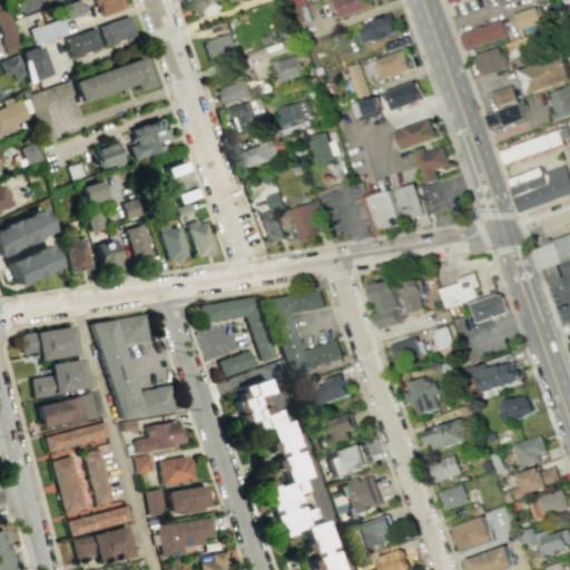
[(0,0),(0,56),(22,47),(1,0),(0,0)]
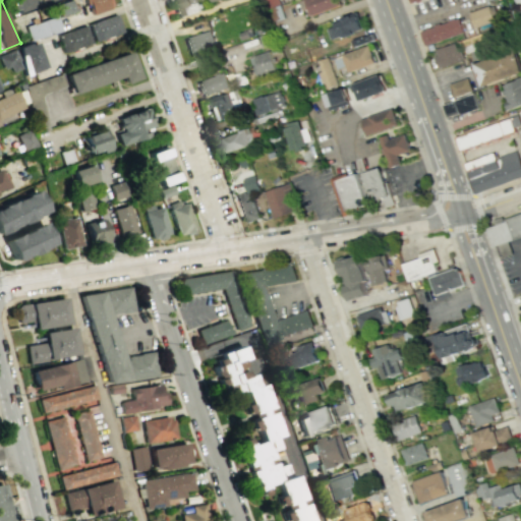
[(68,0),(63,0),(53,4),(58,16),(75,10),(73,4),(71,5),(68,0)]
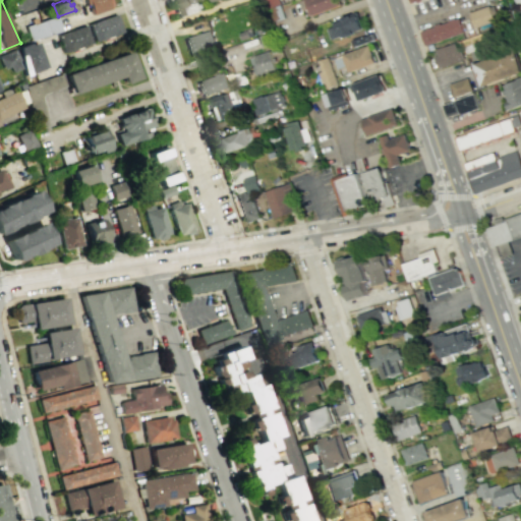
[(109,0),(111,4),(106,6),(107,8),(90,14),(87,4),(84,5),(82,0),(109,0)]
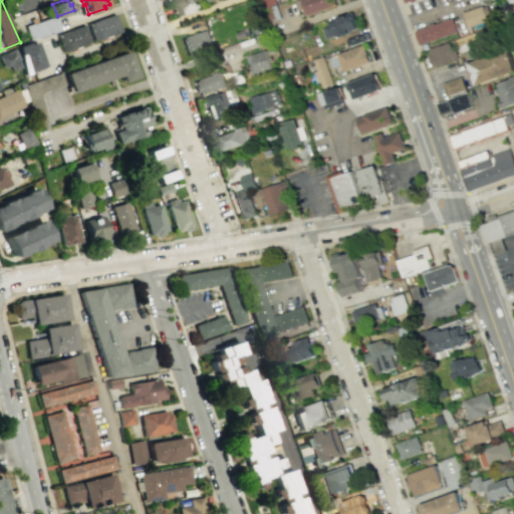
[(176,17),(174,12),(171,13),(169,6),(172,6),(170,0),(195,0),(197,3),(199,2),(200,6),(197,7),(197,10),(176,17)]
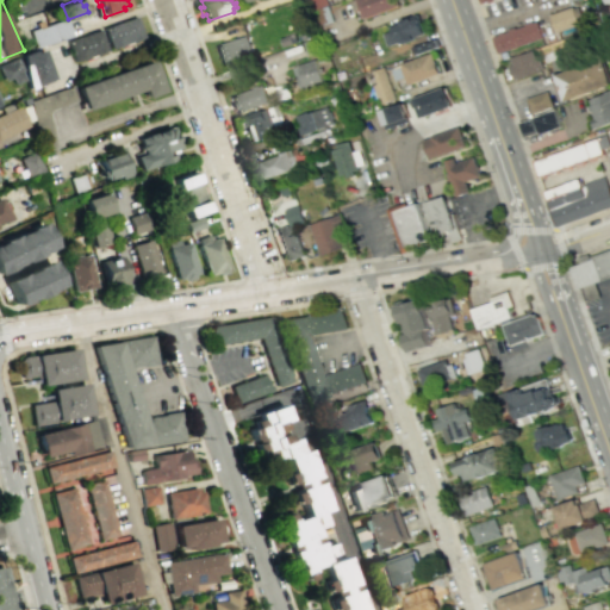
[(359,0),(366,17),(398,5),(396,0),(359,0)]
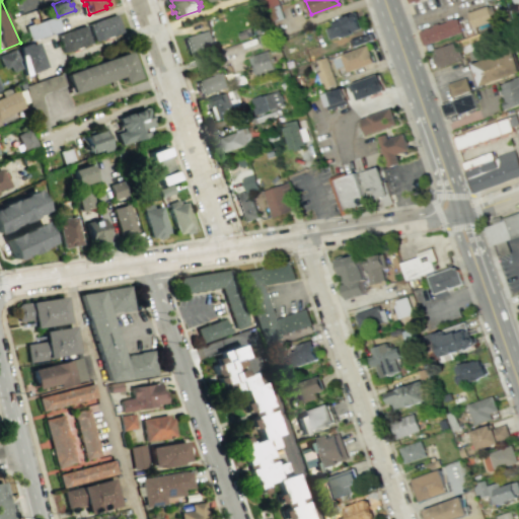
[(485,5),(464,12),(470,27),(494,18),(490,5),(486,7),(485,5)]
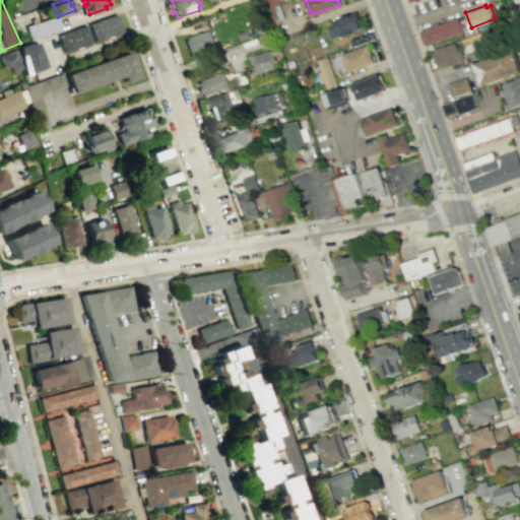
[(92,42),(120,30),(114,13),(85,23),(92,42)]
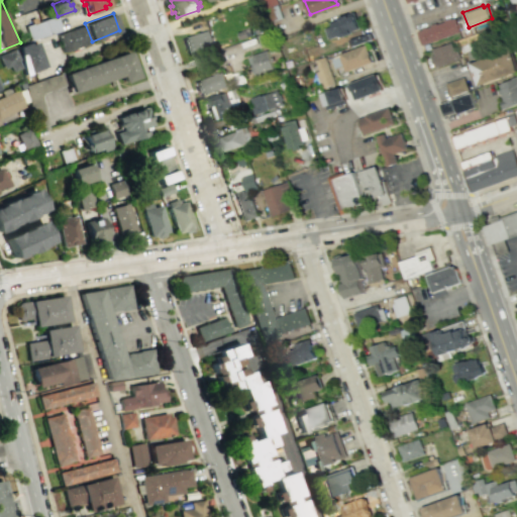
[(54,14),(34,21),(33,17),(28,18),(29,22),(23,25),(28,40),(59,29),(54,14)]
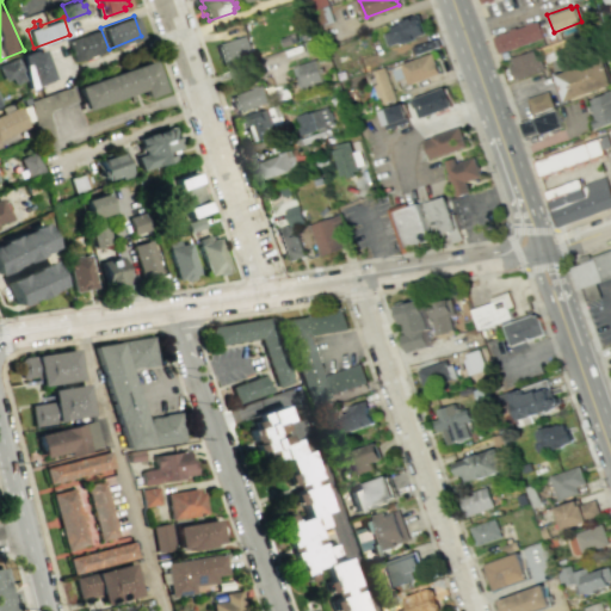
[(395,24),(420,17),(425,34),(417,36),(417,39),(388,48),(384,35),(396,31),(395,24)]
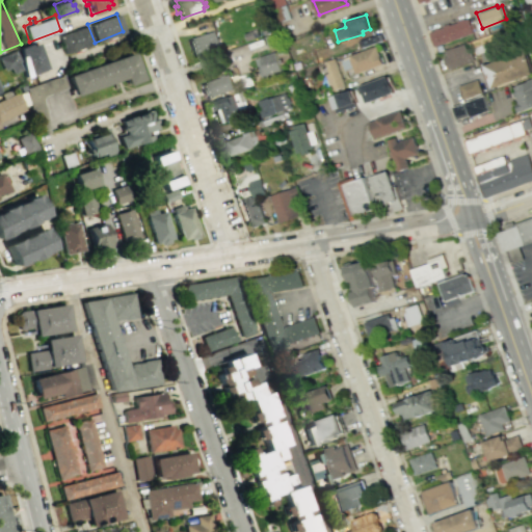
[(430,32),(435,47),(473,33),(468,20),(430,32)]
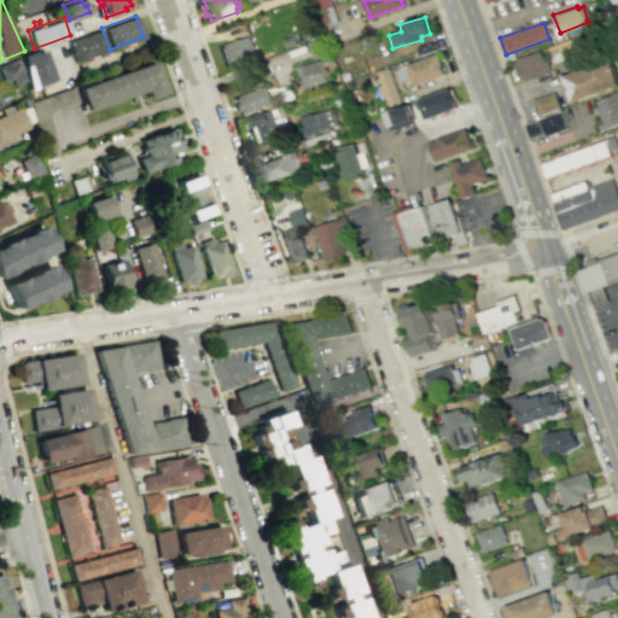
[(65,41),(74,62),(80,59),(82,60),(99,54),(100,53),(106,51),(99,29),(65,41)]
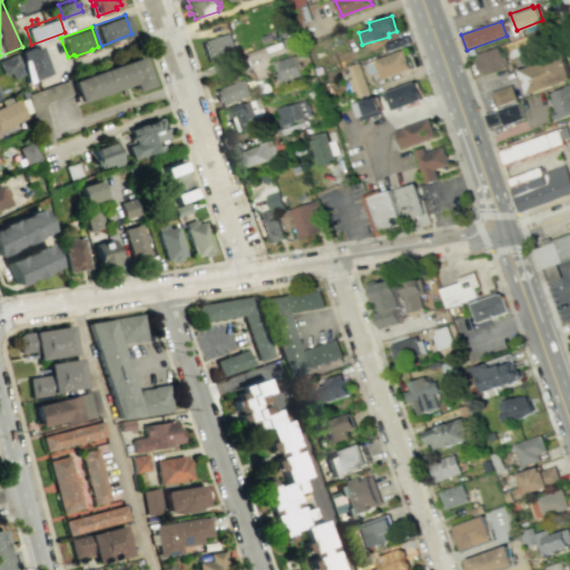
[(200,45),(207,64),(237,51),(229,32),(200,45)]
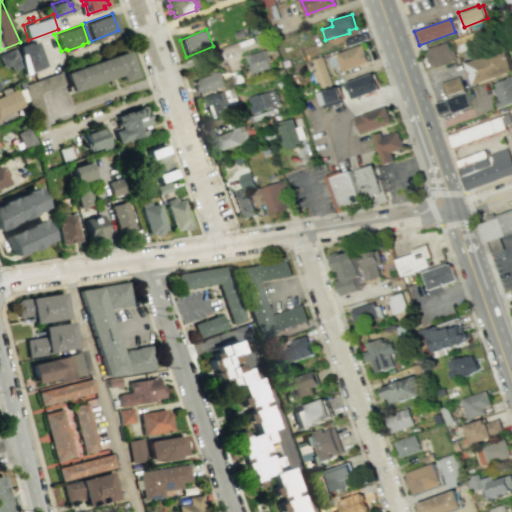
[(254,35),(258,45),(269,41),(265,31),(254,35)]
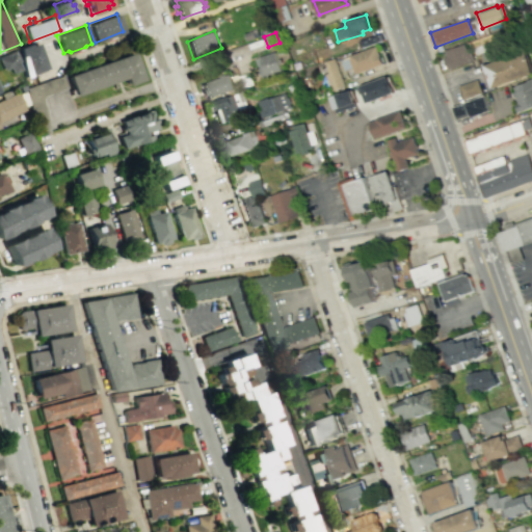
[(17,48),(19,60),(22,77),(44,69),(34,43),(27,45),(27,44),(17,48)]
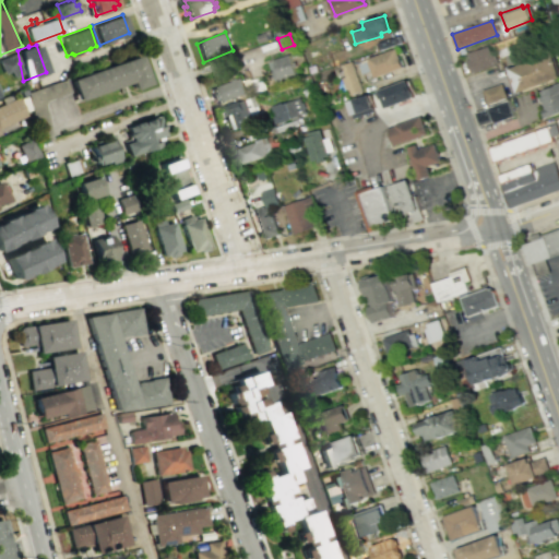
[(466,52),(468,59),(464,60),(468,72),(473,71),(474,72),(494,66),(492,64),(497,62),(494,54),(489,55),(486,45),(466,52)]
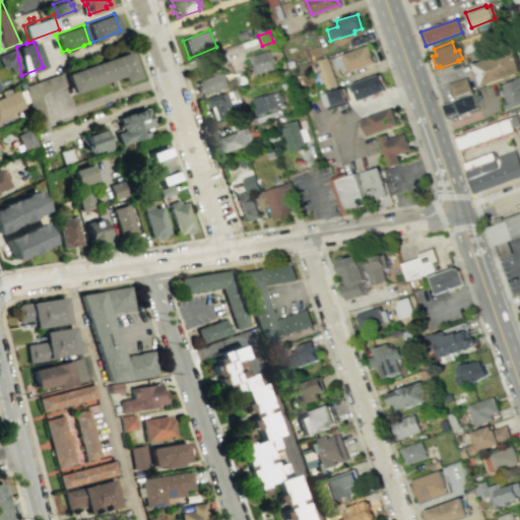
[(347,72),(345,65),(336,68),(333,58),(368,46),(374,63),(347,72)]
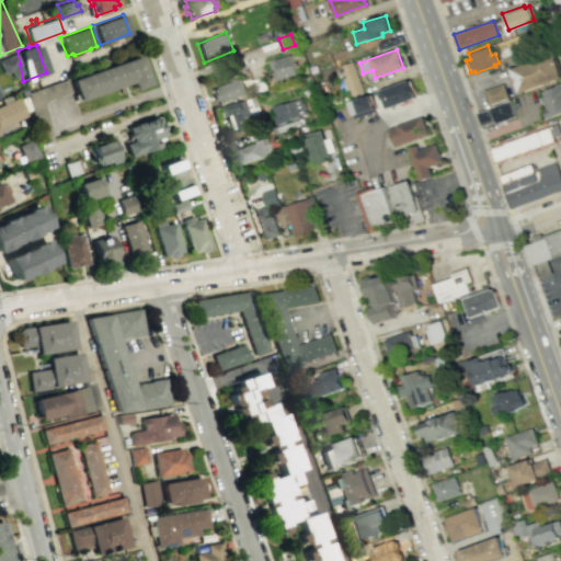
[(0,58),(0,70),(1,73),(8,70),(11,77),(21,72),(18,65),(20,64),(14,52),(0,58)]
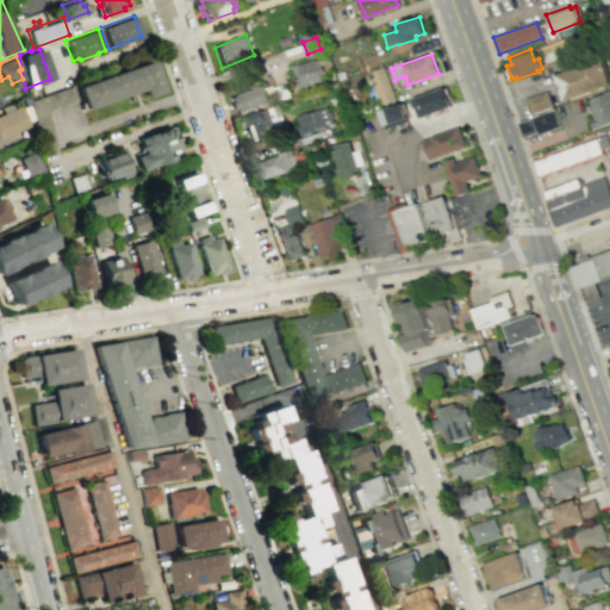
[(554,74),(562,100),(609,83),(601,57),(554,74)]
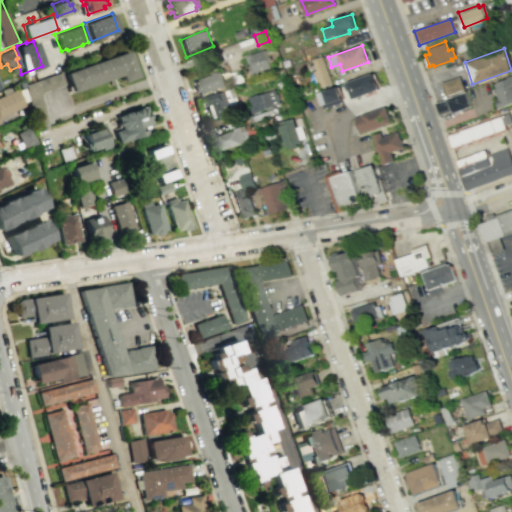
[(244,56),(251,75),(271,68),(268,61),(272,60),(270,55),(267,56),(265,49),(244,56)]
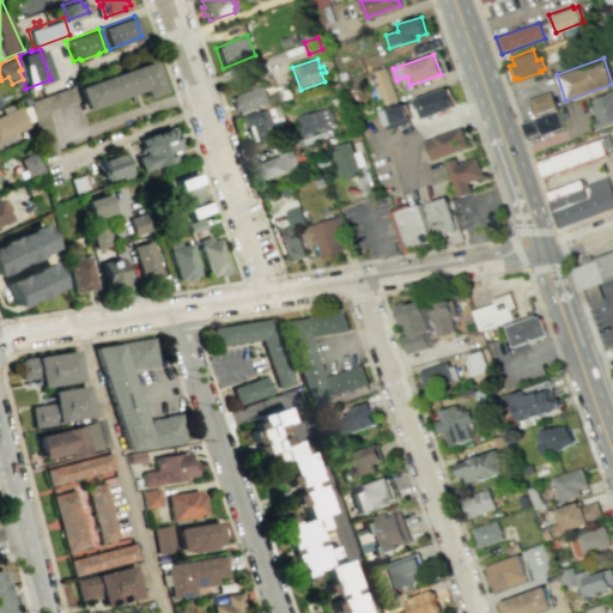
[(150,60),(162,91),(144,98),(140,90),(83,110),(74,86),(150,60)]
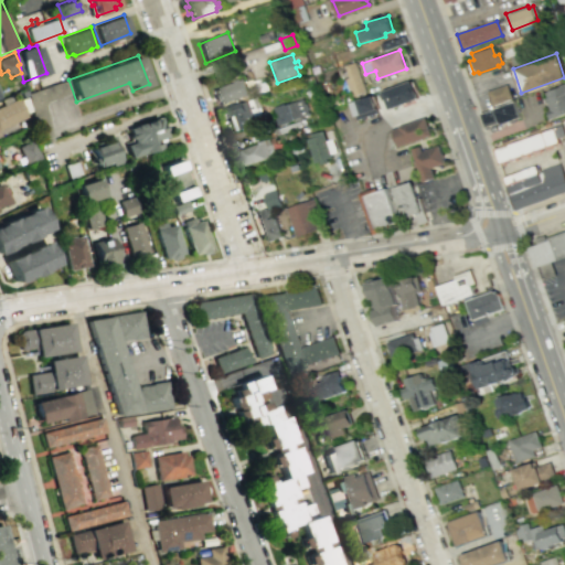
[(347,66),(358,63),(368,93),(354,97),(352,91),(350,91),(347,80),(351,78),(347,66)]
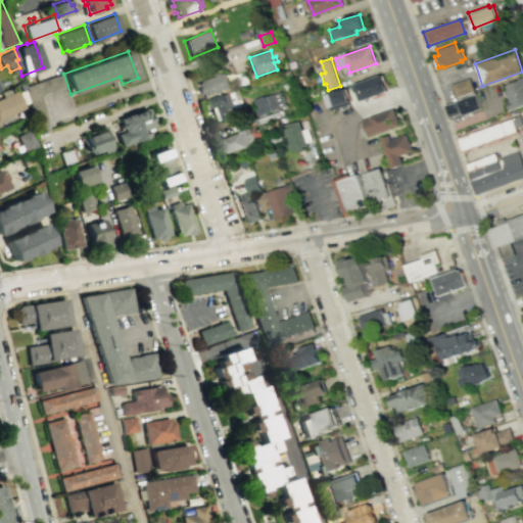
[(196,83),(226,72),(228,76),(233,74),(234,76),(245,72),(249,83),(202,100),(196,83)]
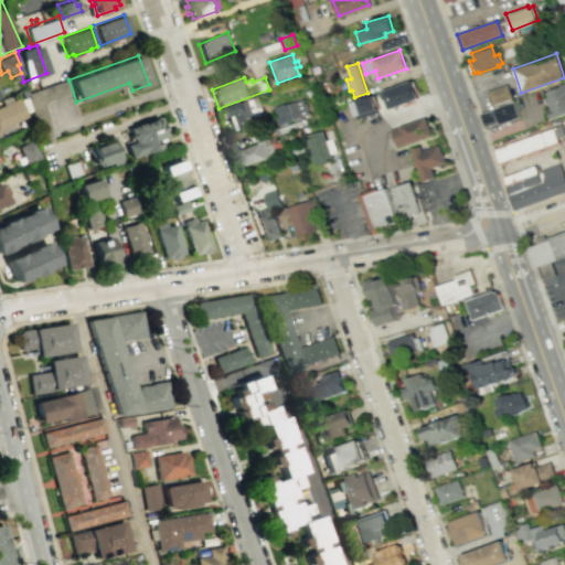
[(64,80),(24,93),(33,141),(50,140),(42,105),(43,102),(68,93),(64,80)]
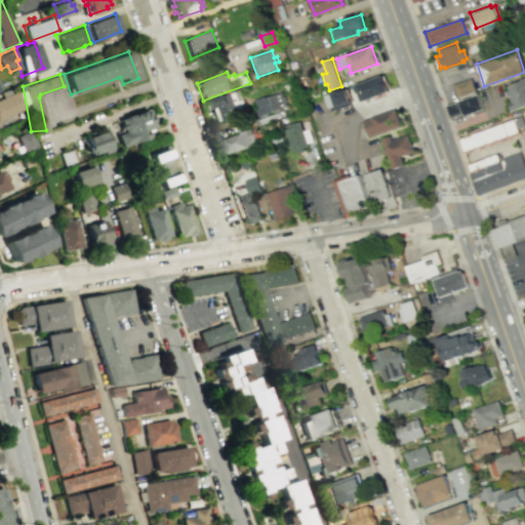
[(357,86),(384,76),(389,92),(363,102),(357,86)]
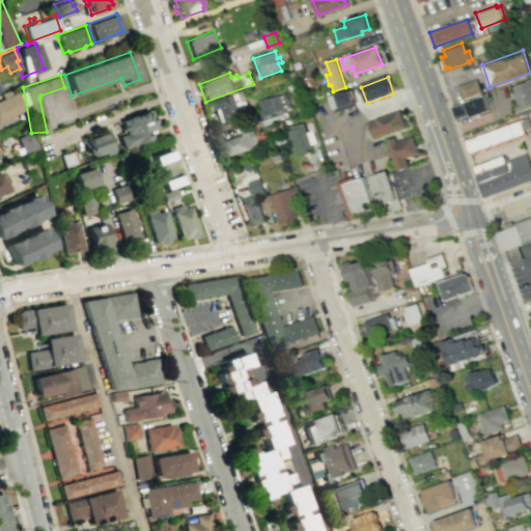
[(509,92),(511,98),(513,98),(515,103),(513,104),(515,111),(530,105),(530,79),(530,77),(512,83),(513,85),(511,86),(512,91),(509,92)]
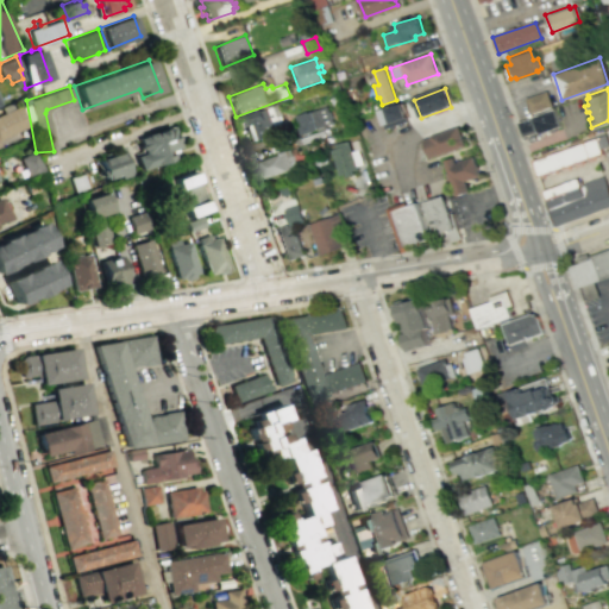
[(545,89),(523,98),(529,113),(551,106),(545,89)]
